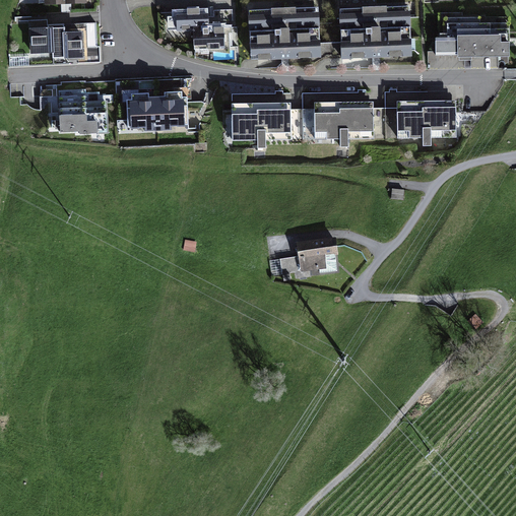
[(170,31),(192,31),(226,29),(224,10),(169,12),(170,31)]
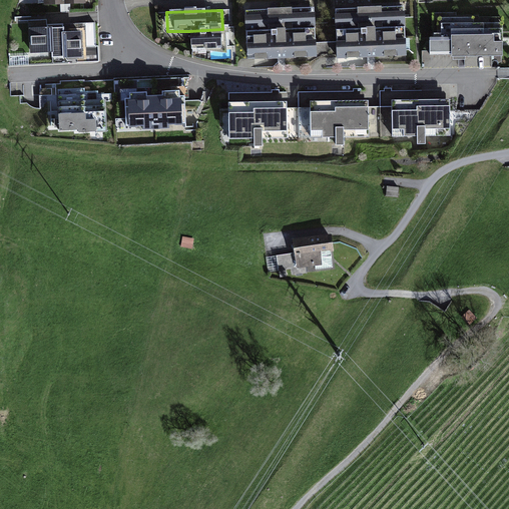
[(337,56),(406,53),(404,11),(335,15),(337,56)]
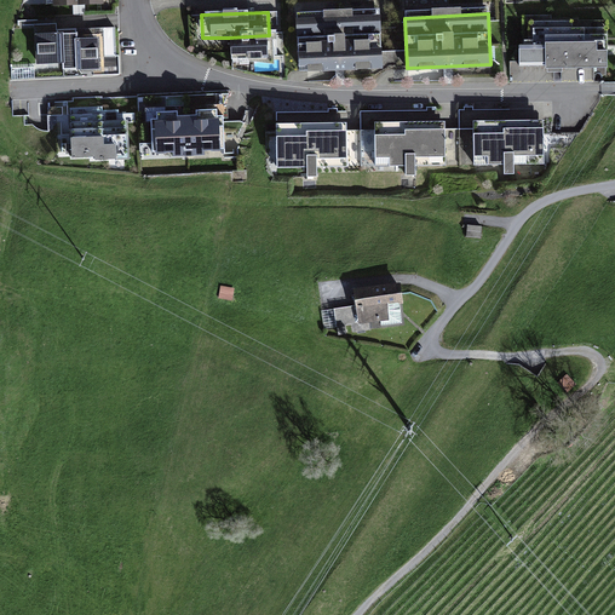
[(298,72),(380,67),(378,17),(295,21),(298,72)]
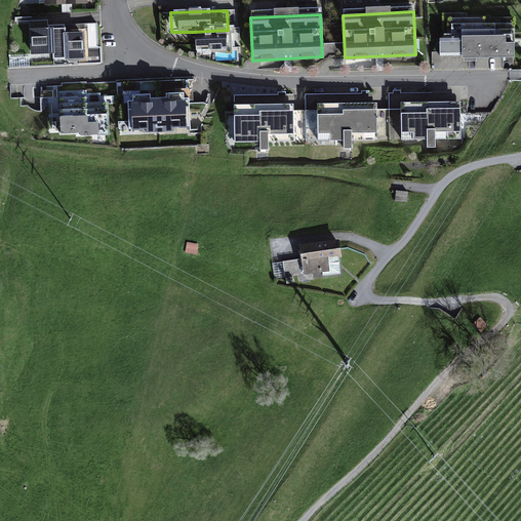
[(440,55),(513,55),(513,14),(440,14),(440,55)]
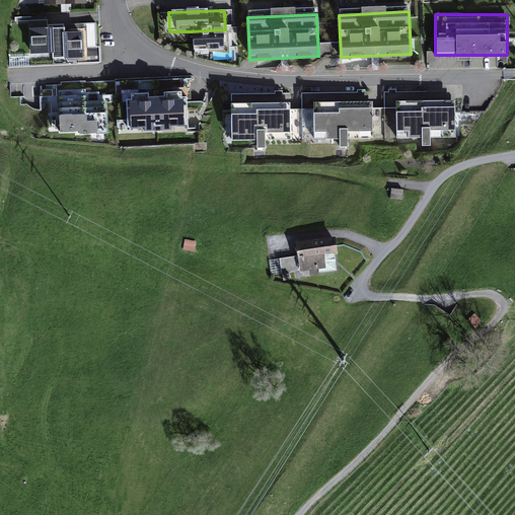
[(56,26),(33,27),(34,58),(57,57),(56,26)]
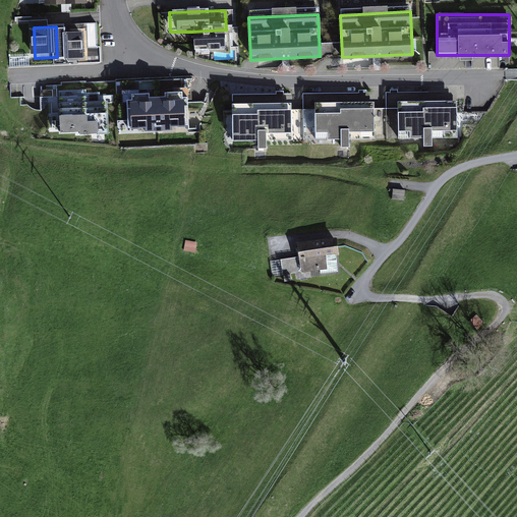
[(78,26),(56,26),(57,57),(79,56),(78,26)]
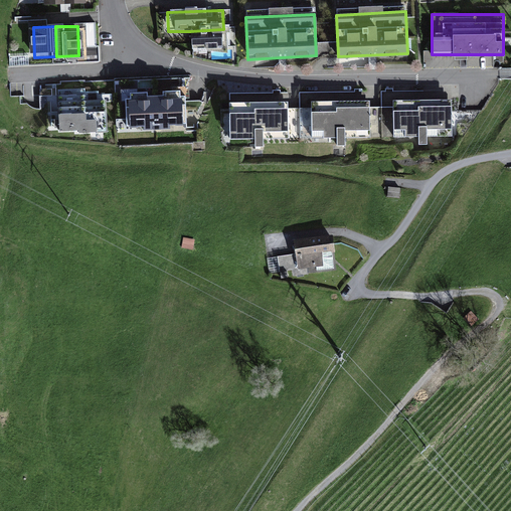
[(224,47),(223,29),(190,31),(190,48),(224,47)]
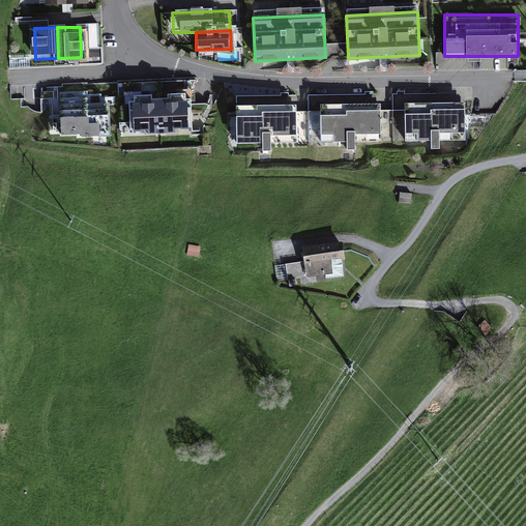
[(305,93),(304,104),(315,104),(316,99),(342,99),(342,94),(305,93)]
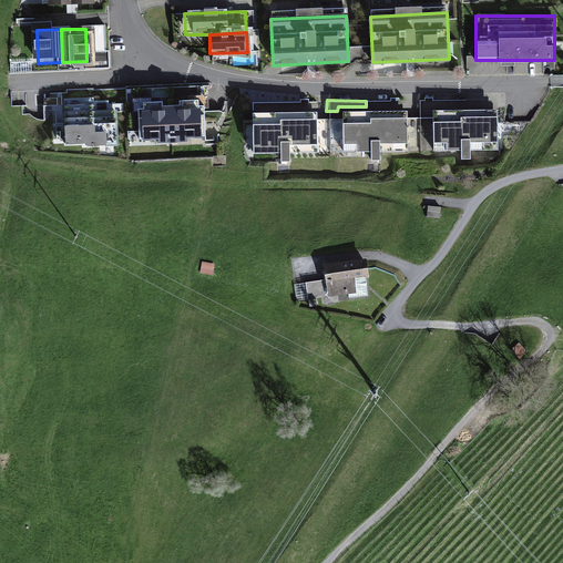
[(139,142),(202,141),(201,101),(137,102),(139,142)]
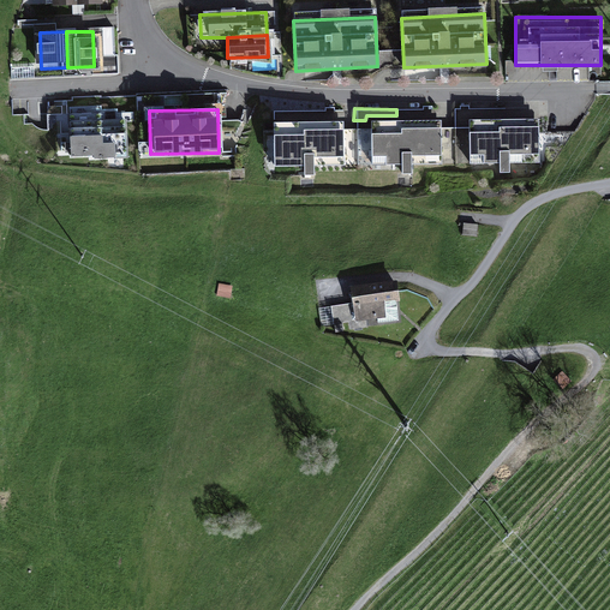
[(466,114),(496,115),(496,111),(454,109),(453,159),(465,159),(466,114)]
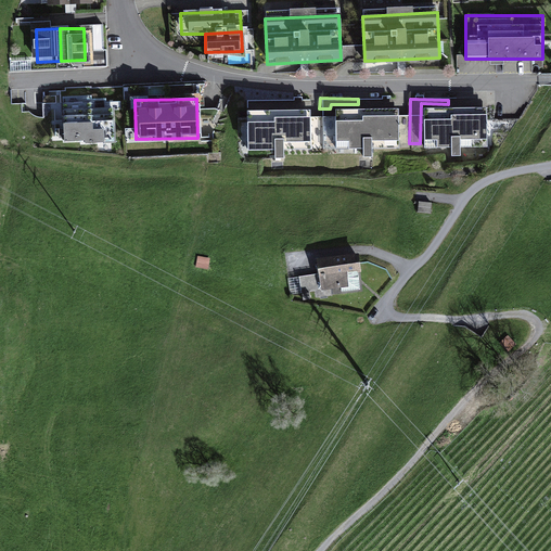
[(58,142),(114,141),(113,100),(58,101),(58,142)]
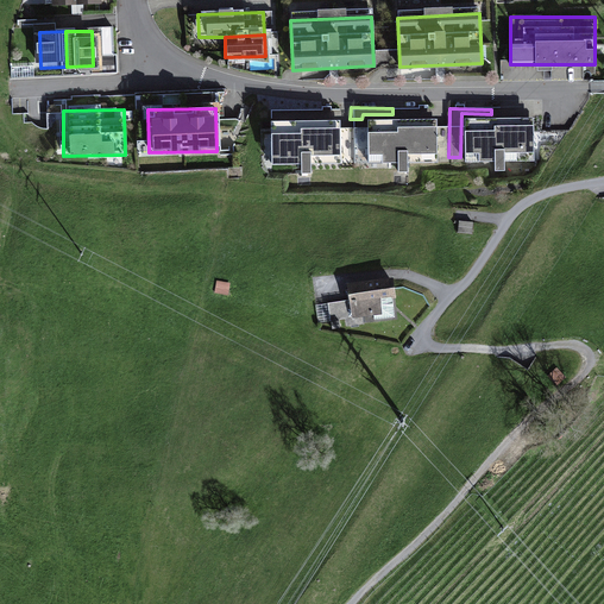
[(532,159),(532,118),(465,118),(465,161),(495,161),(495,170),(504,170),(503,161),(532,159)]
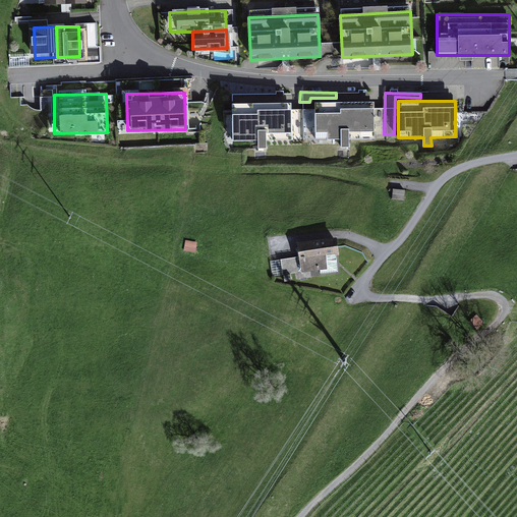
[(372,137),(372,102),(316,102),(316,138),(341,138),(341,147),(349,147),(348,138),(372,137)]
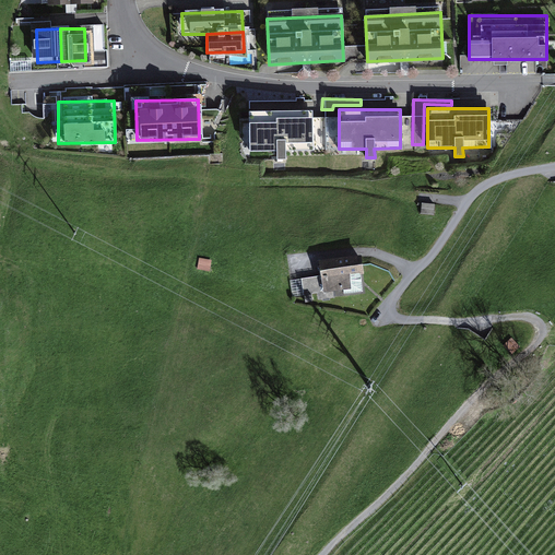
[(311,149),(311,110),(249,110),(250,150),(276,150),(276,158),(285,158),(285,150),(311,149)]
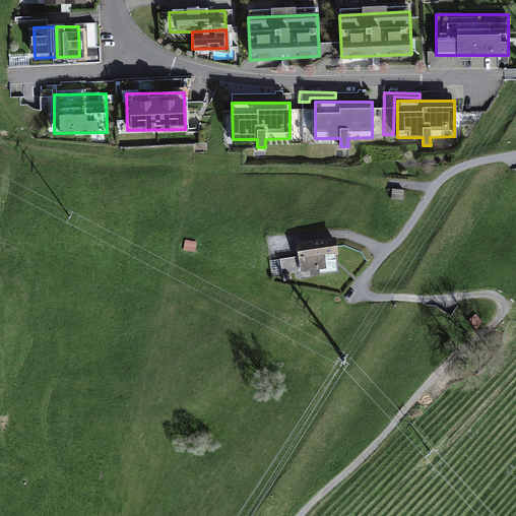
[(411,187),(393,185),(392,196),(410,198),(411,187)]
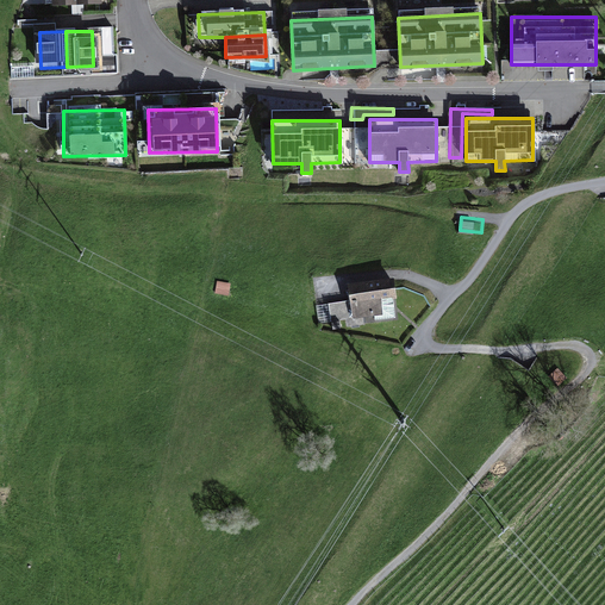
[(395,315),(392,279),(344,284),(348,319),(395,315)]
